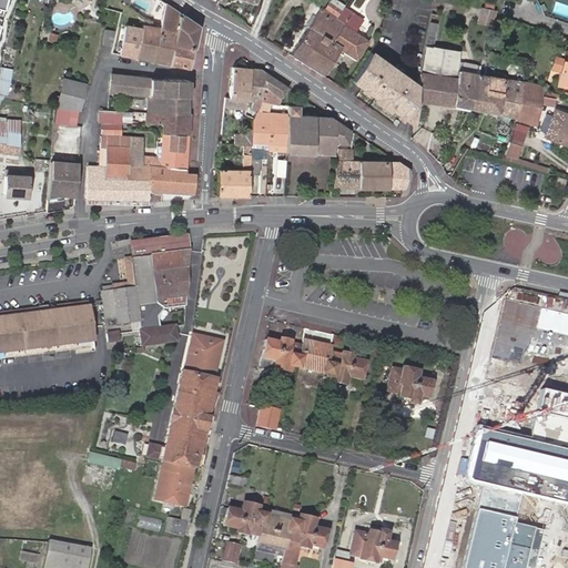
[(130,0),(139,4),(150,9),(153,0),(130,0)]
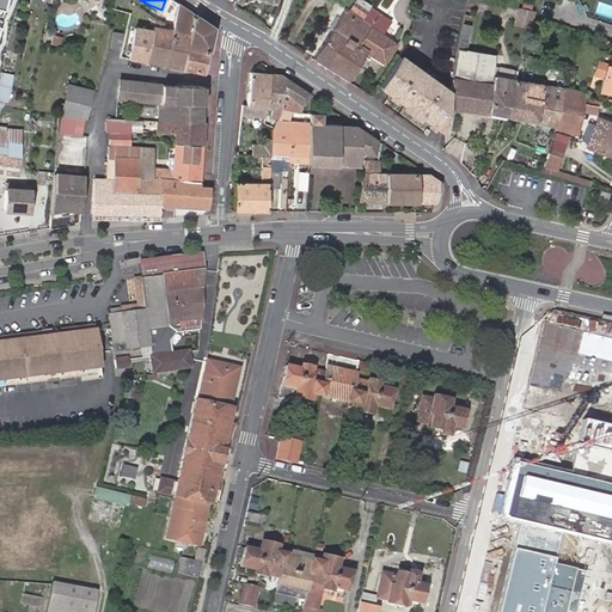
[(369,7),(371,6),(361,0),(355,0),(348,11),(361,20),(369,7)]
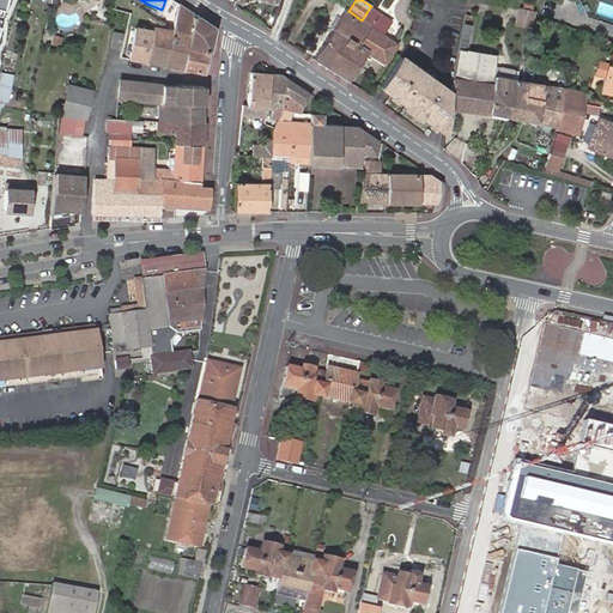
[(178,4),(173,30),(189,32),(187,48),(208,52),(213,26),(178,4)]
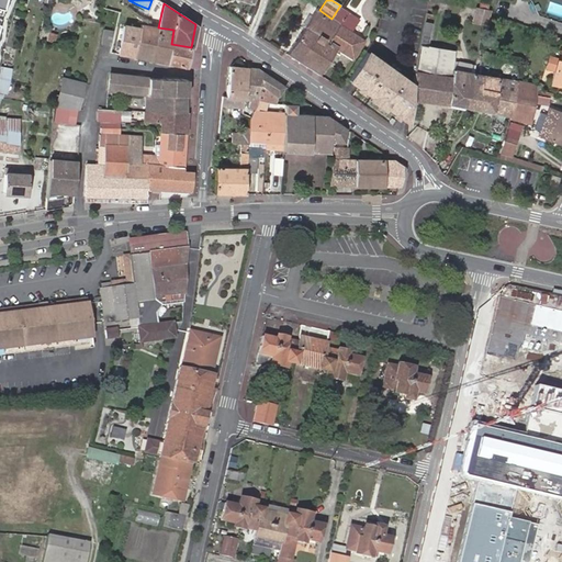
[(358,20),(339,7),(332,19),(339,23),(329,40),(316,32),(298,60),(318,74),(336,46),(352,57),(362,40),(350,32),(358,20)]
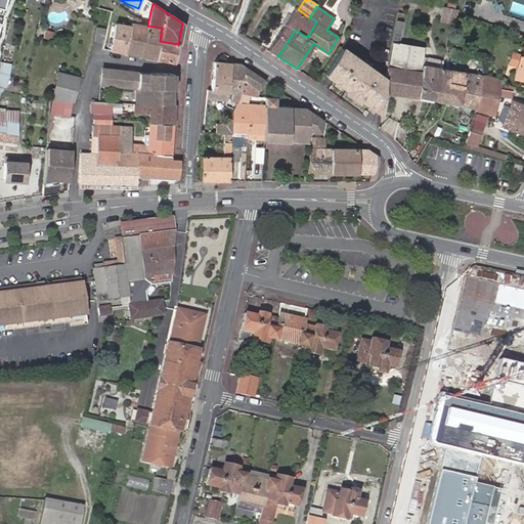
[(456,13),(460,13),(460,10),(444,7),(441,20),(449,23),(453,24),(456,13)]
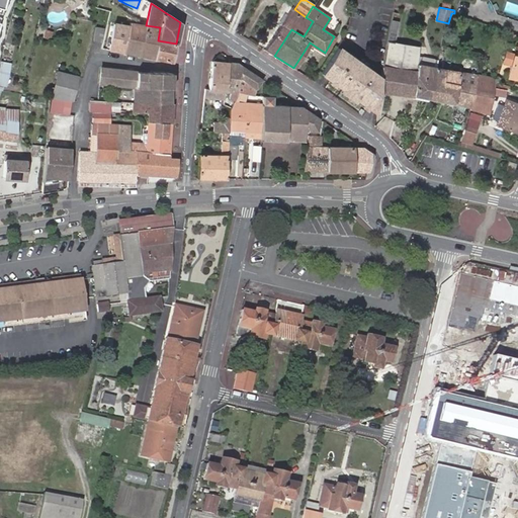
[(294,9),(293,8),(292,8),(264,50),(274,56),(291,29),(304,36),(313,21),(306,17),(294,9)]
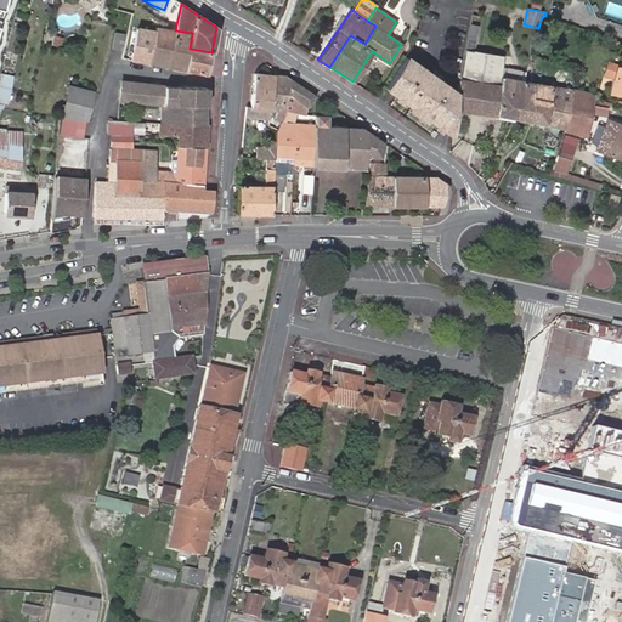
[(478,26),(470,23),(459,77),(457,94),(456,108),(496,113),(499,77),(501,66),(502,55),(473,50),(478,26)]
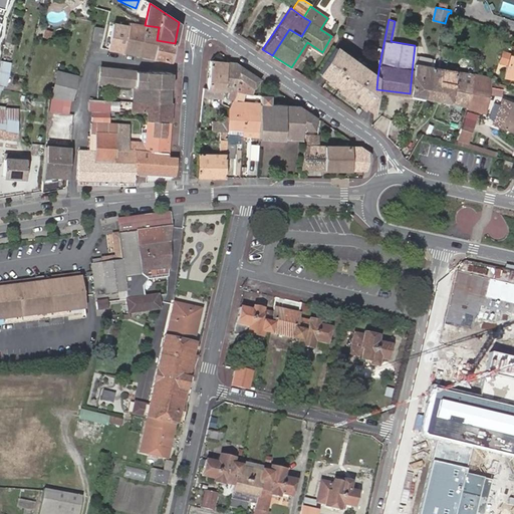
[(438,36),(441,22),(433,20),(429,19),(425,33),(438,36)]
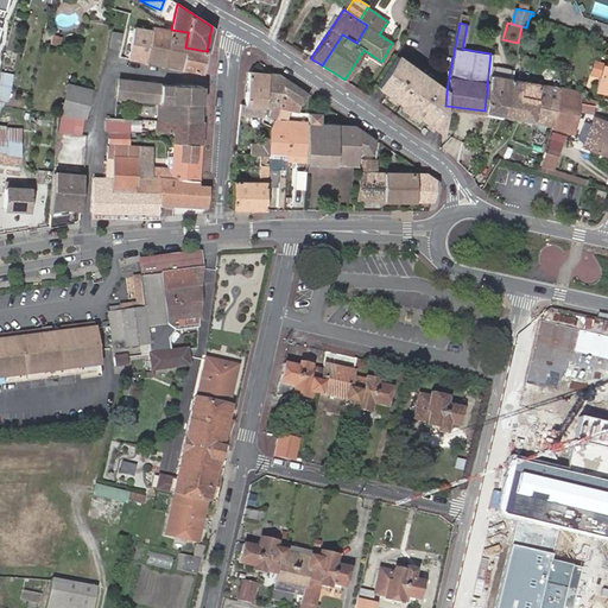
[(150,40),(168,44),(171,30),(153,26),(150,40)]
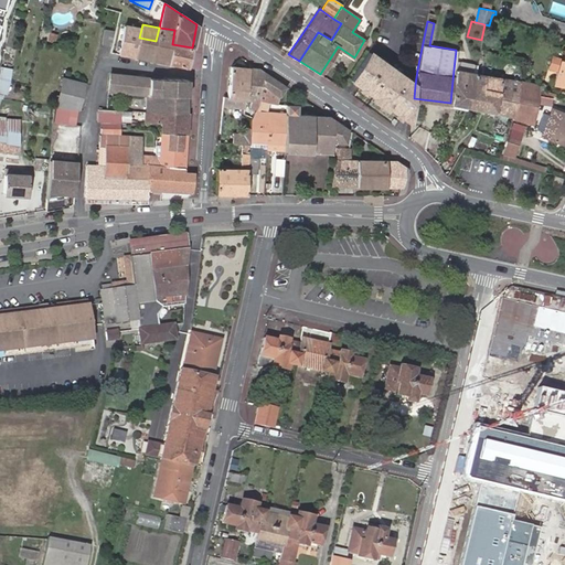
[(174,30),(159,28),(156,41),(139,38),(139,41),(136,57),(169,64),(172,44),(174,30)]
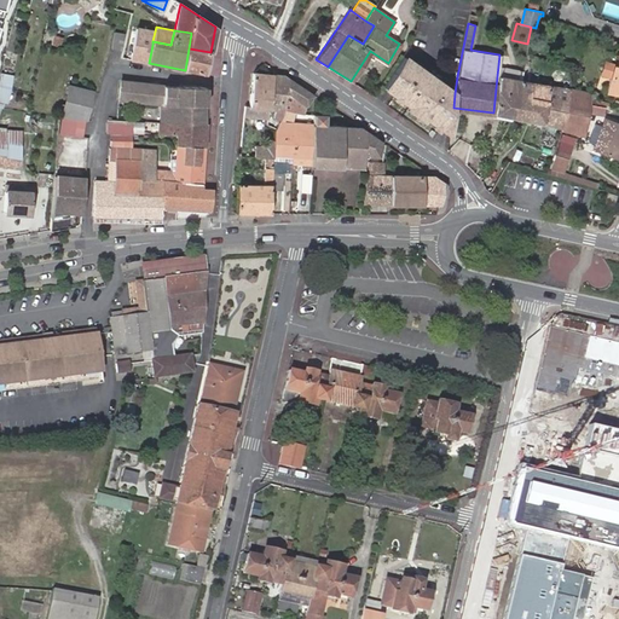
[(113,47),(122,50),(125,34),(115,33),(113,47)]
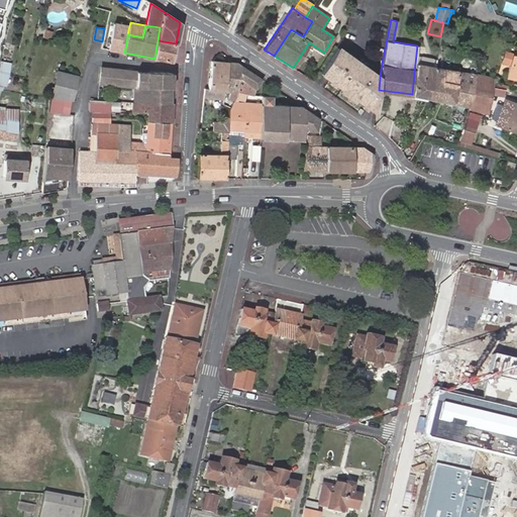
[(50,39),(53,32),(45,30),(43,37),(50,39)]
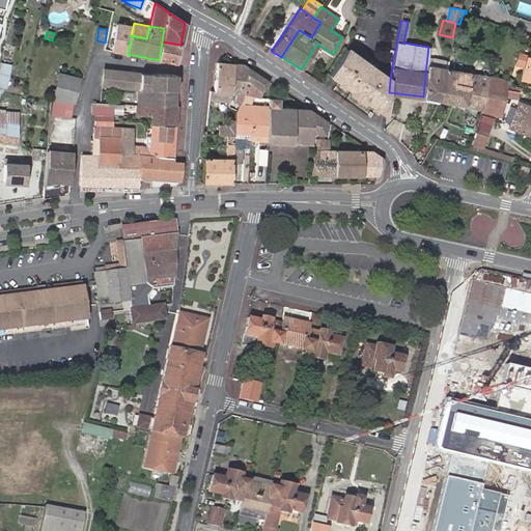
[(106,50),(128,54),(131,38),(110,34),(106,50)]
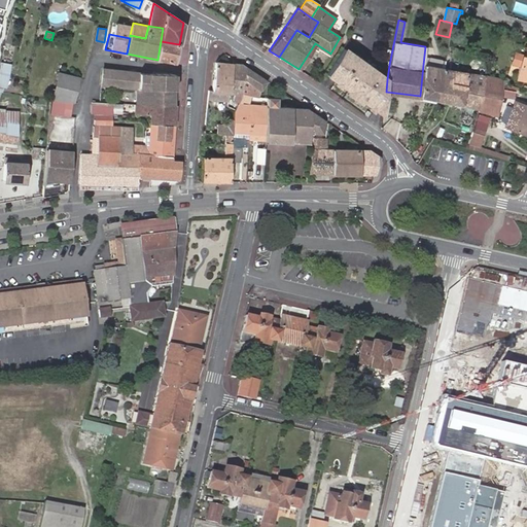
[(179,44),(161,41),(157,60),(176,63),(177,56),(179,44)]
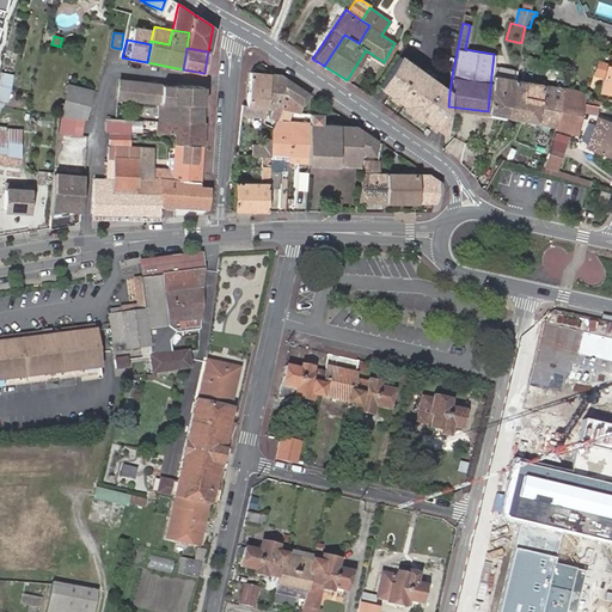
[(17,54),(7,51),(0,78),(0,98),(7,101),(17,54)]
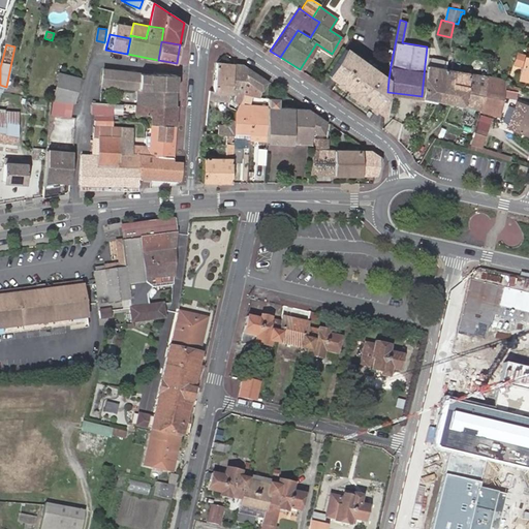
[(355,57),(344,48),(328,74),(340,83),(355,57)]
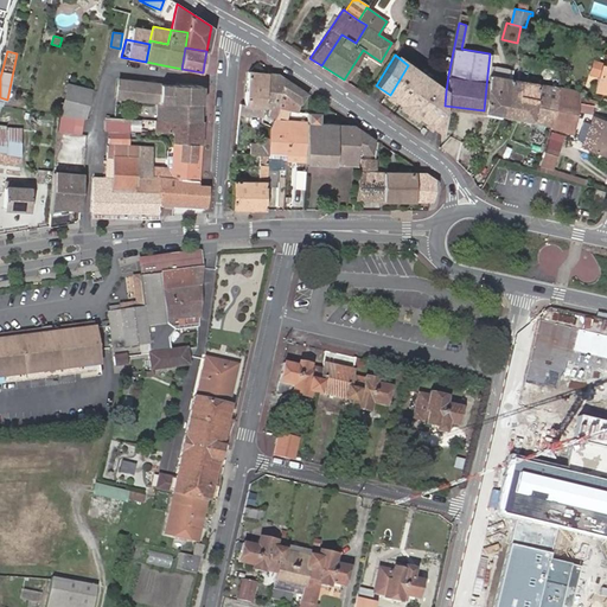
[(595,90),(606,93),(606,57),(606,65),(600,64),(595,90)]
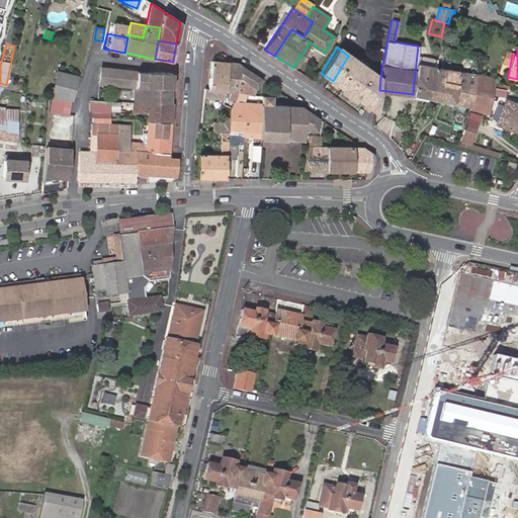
[(417,55),(416,64),(435,68),(437,60),(437,59),(417,55)]
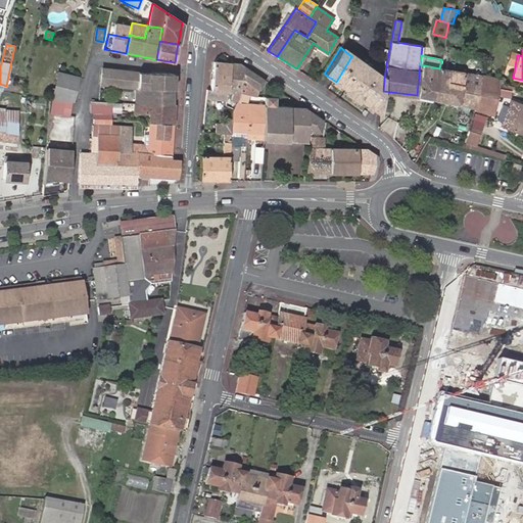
[(374,109),(377,74),(351,56),(336,82),(374,109)]
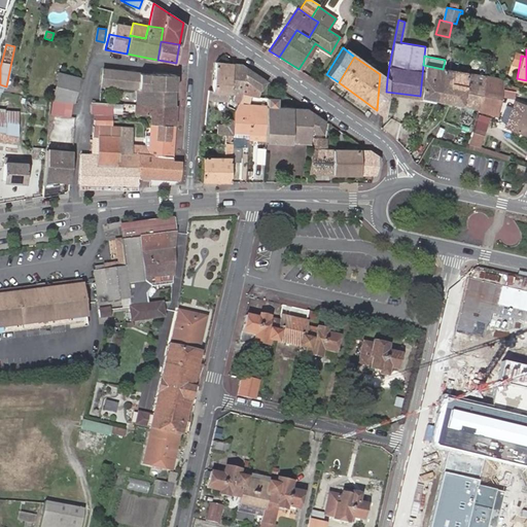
[(443,69),(436,100),(467,106),(478,109),(482,91),(484,76),(451,69),(453,63),(445,61),(443,69)]
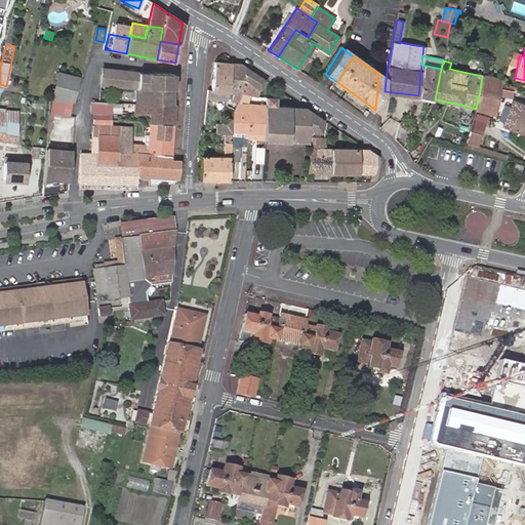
[(207,90),(206,98),(228,101),(229,92),(232,64),(214,62),(211,91),(207,90)]
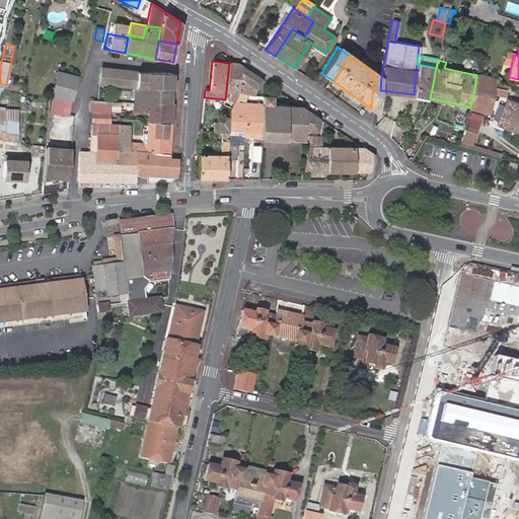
[(226,91),(239,92),(241,66),(238,64),(229,63),(226,91)]
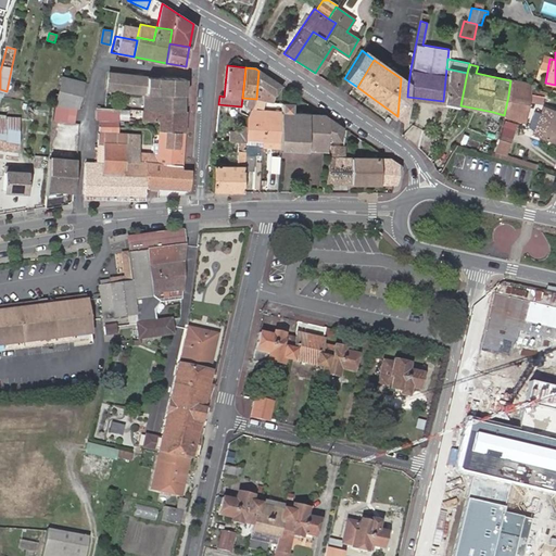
[(446,68),(443,101),(460,105),(467,73),(446,68)]
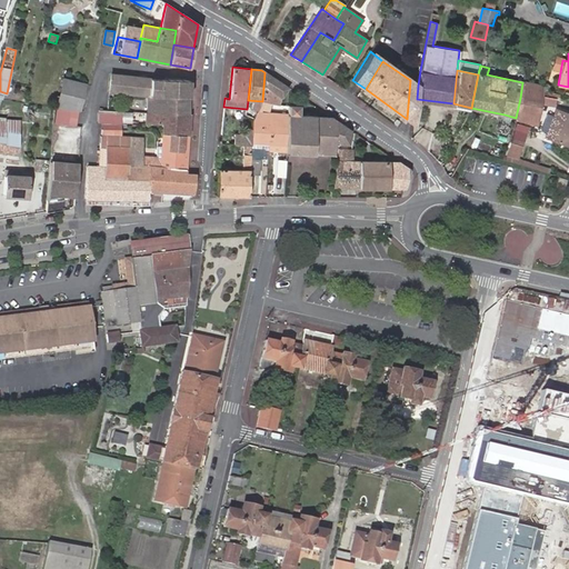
[(262,101),(271,103),(272,103),(276,103),(277,103),(288,88),(265,72),(262,101)]
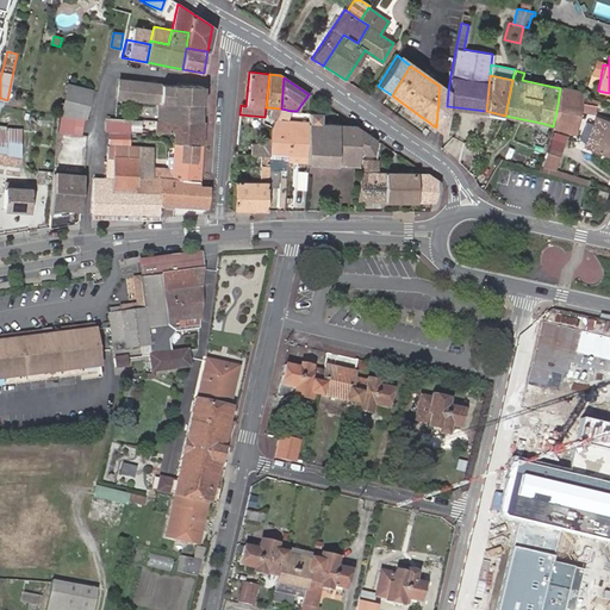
[(119,79),(118,99),(161,101),(172,103),(172,85),(119,79)]
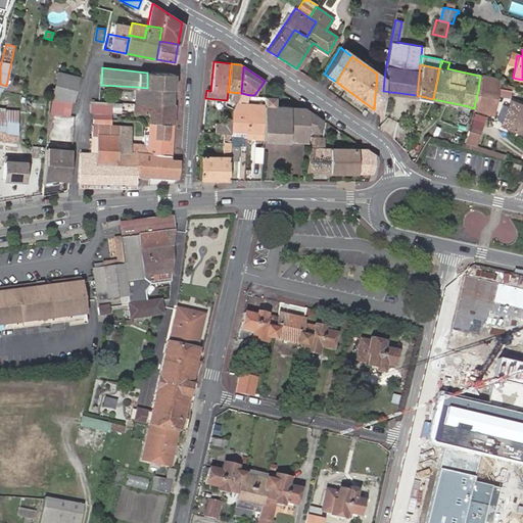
[(49,98),(51,98),(53,99),(73,101),(74,101),(79,77),(59,73),(55,89),(52,88),(49,98)]
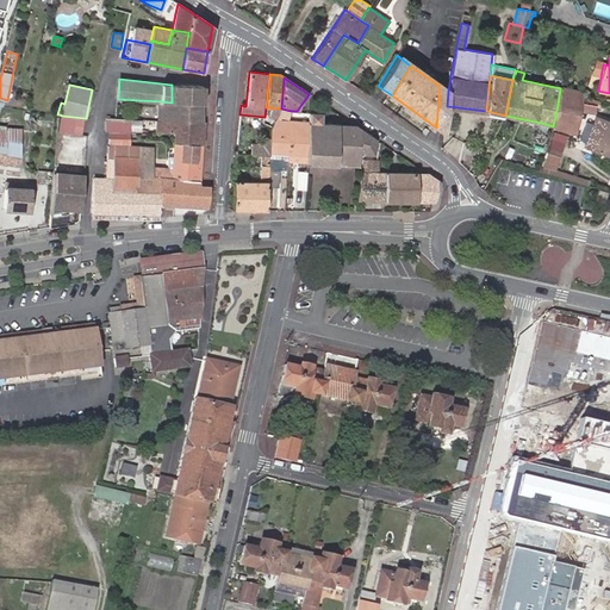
[(161,101),(160,120),(203,122),(204,86),(172,85),(172,103),(161,101)]
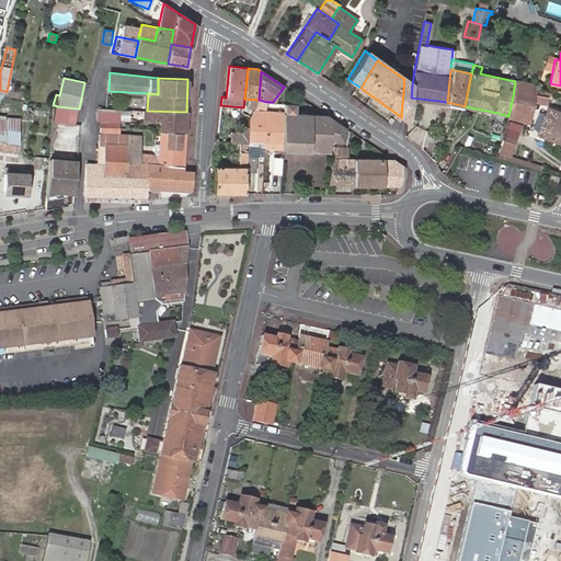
[(411,98),(412,84),(404,79),(401,117),(409,122),(411,98)]
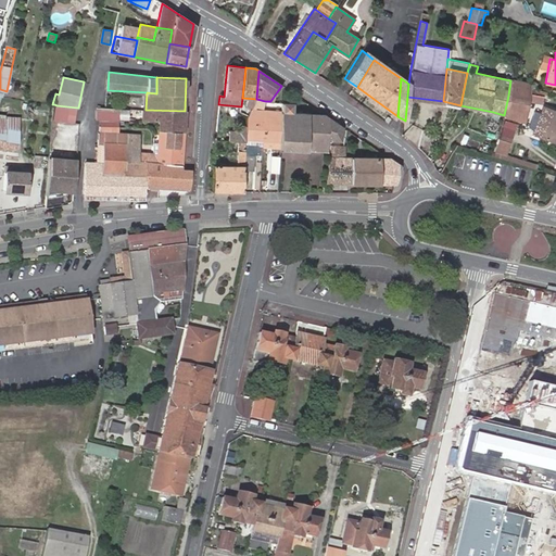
[(529,95),(529,91),(530,84),(510,80),(508,96),(528,99),(529,95)]
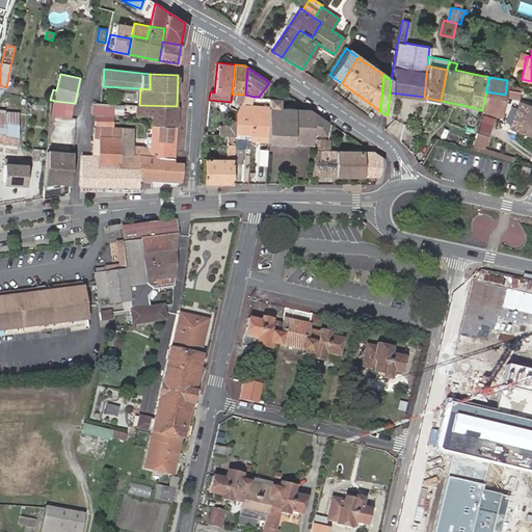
[(506,90),(505,95),(504,98),(517,101),(519,92),(506,90)]
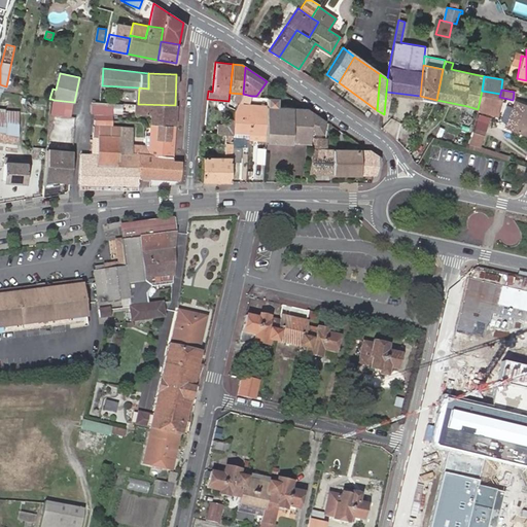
[(482,91),(478,109),(496,114),(499,97),(500,94),(482,91)]
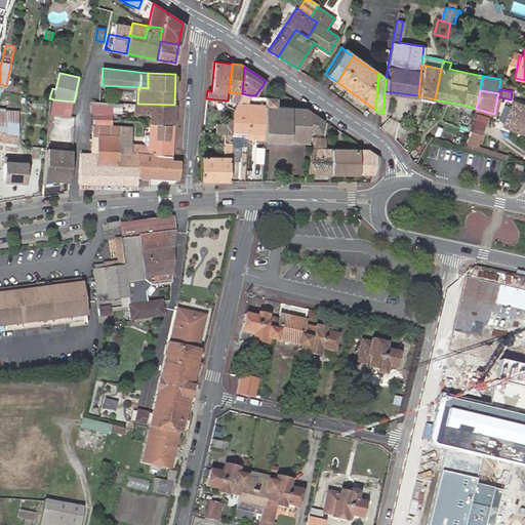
[(242,93),(237,102),(248,103),(250,95),(242,93)]
